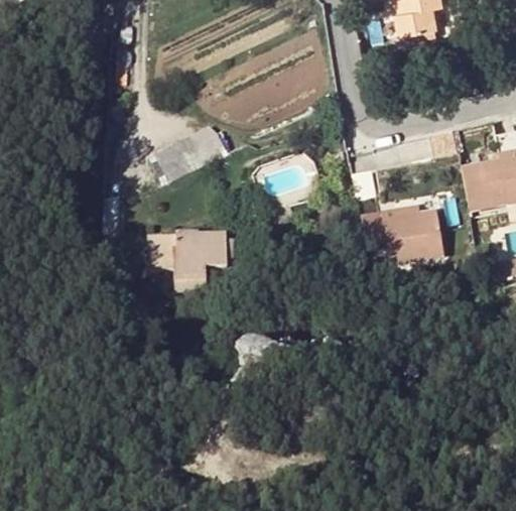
[(394,11),(402,11),(401,0),(393,0),(394,11)]
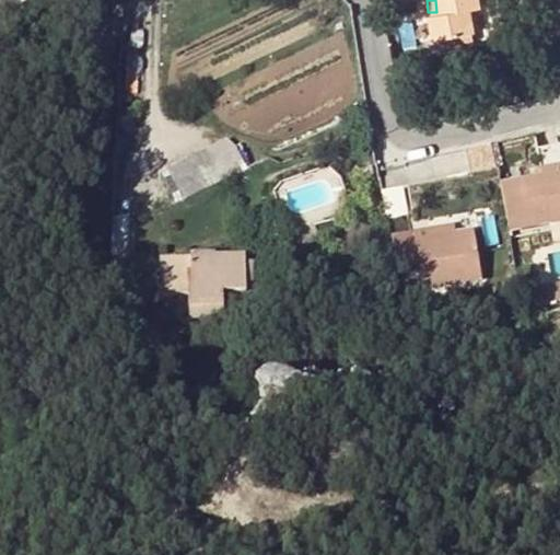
[(435,0),(436,12),(428,12),(430,36),(474,30),(470,7),(480,4),(479,0),(435,0)]
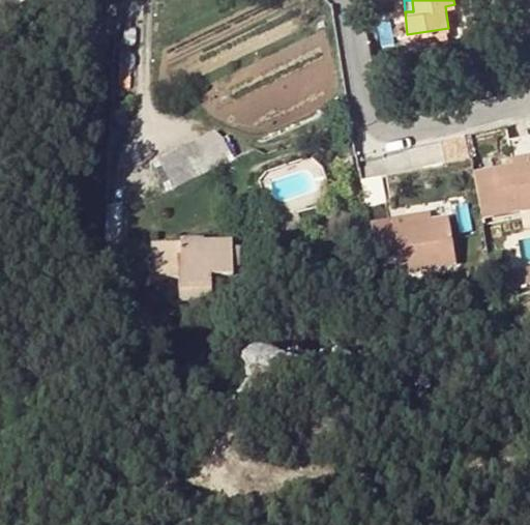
[(198,138),(212,167),(230,158),(215,128),(198,138)]
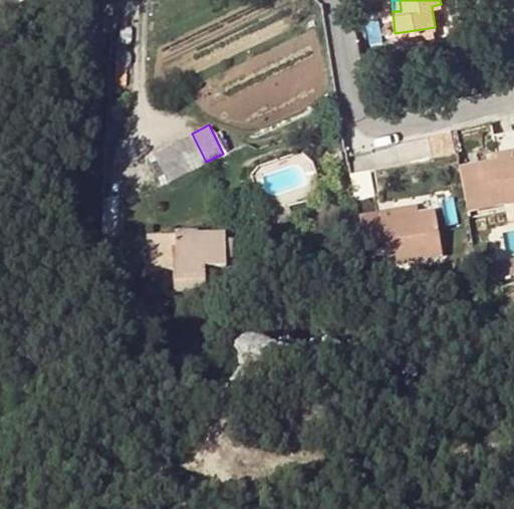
[(430,131),(436,152),(458,146),(452,124),(430,131)]
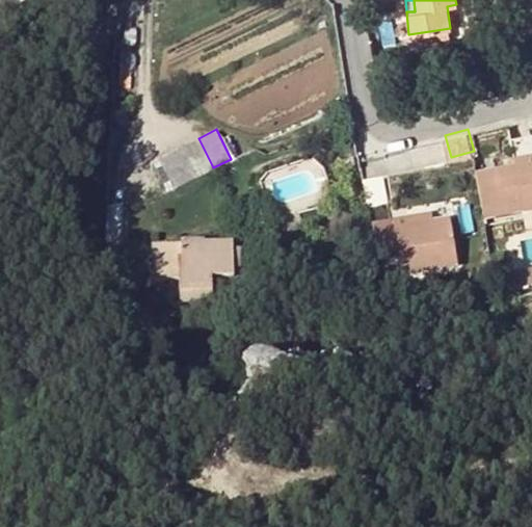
[(515,165),(474,175),(482,217),(531,208),(531,134),(510,139),(515,165)]
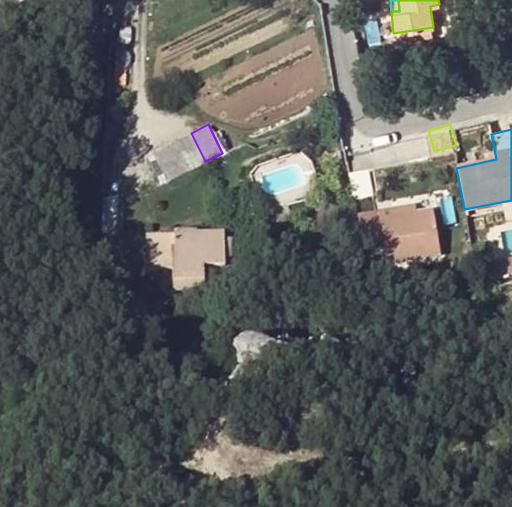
[(154,153),(167,181),(205,161),(191,133),(154,153)]
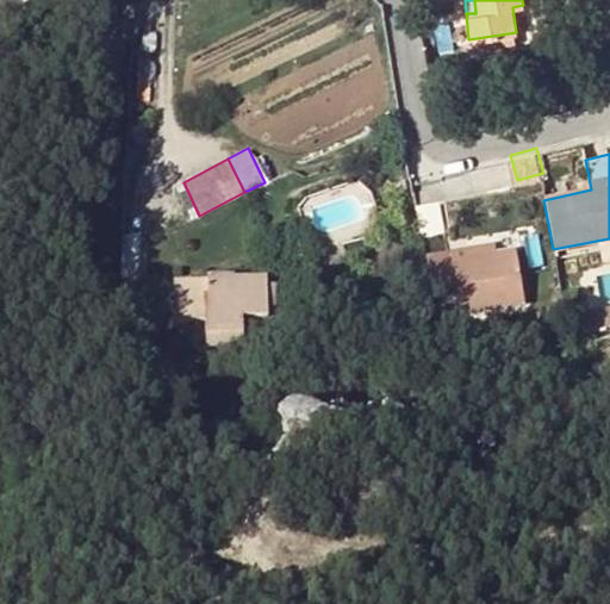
[(449,250),(452,260),(497,251),(495,242),(449,250)]
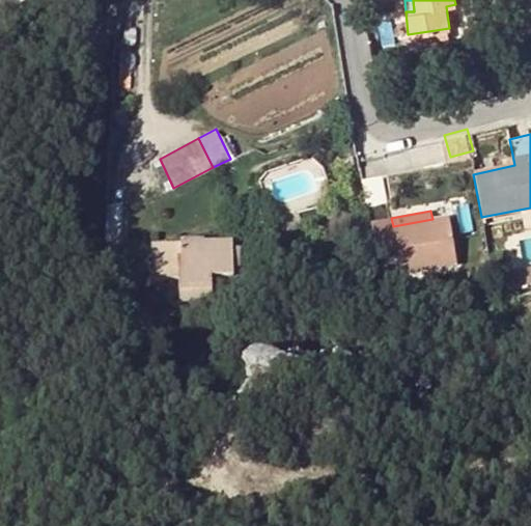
[(393,226),(391,218),(371,221),(379,260),(399,256),(402,270),(457,260),(449,216),(432,219),(393,226)]
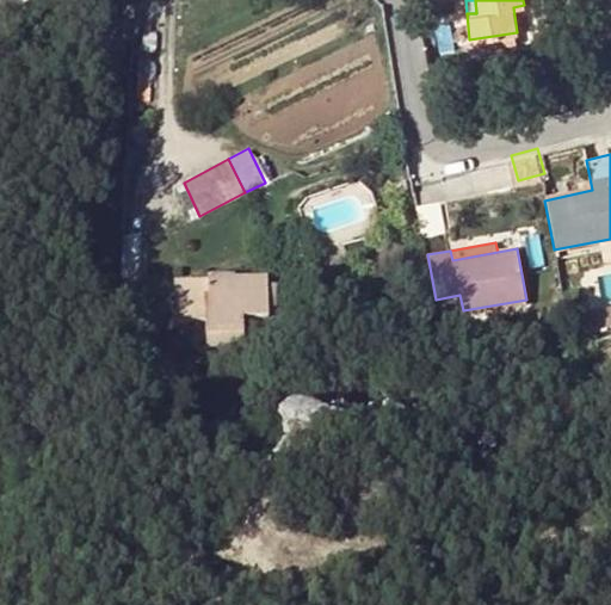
[(275,283),(266,283),(266,276),(233,278),(233,276),(177,278),(177,316),(205,316),(207,345),(226,345),(226,331),(245,329),(245,315),(269,315),(269,306),(275,306),(275,283)]
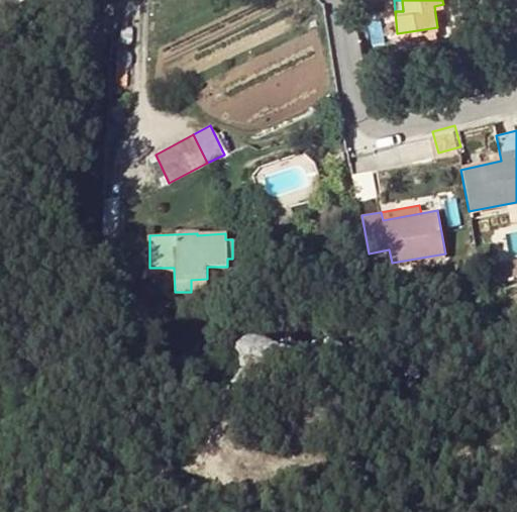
[(508,275),(516,271),(516,254),(504,259),(508,275)]
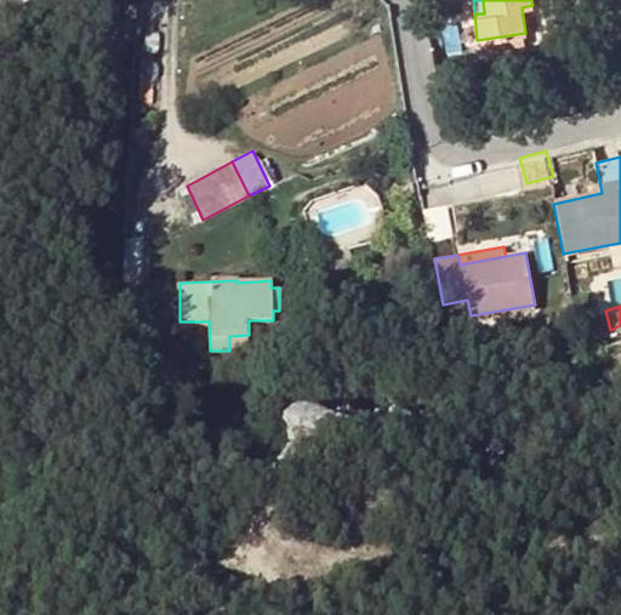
All buildings are outlined.
